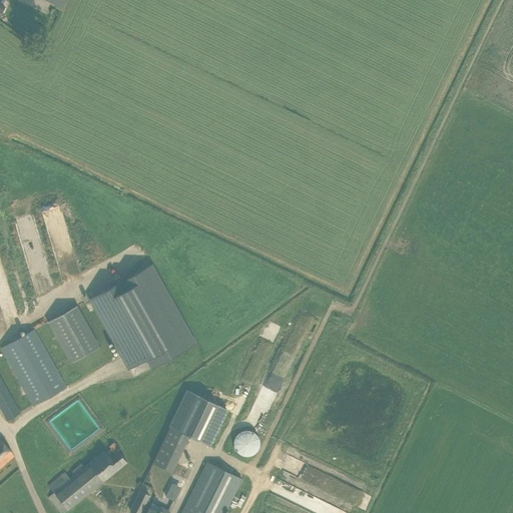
[(194,344),(150,265),(89,299),(129,369),(147,359),(152,368),(194,344)]
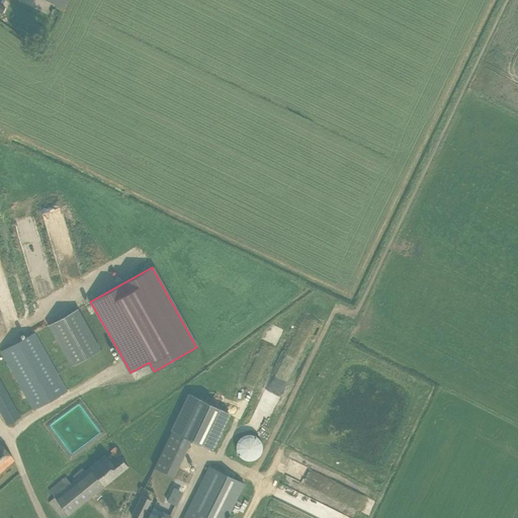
[(99,350),(77,310),(49,325),(72,366),(99,350)]
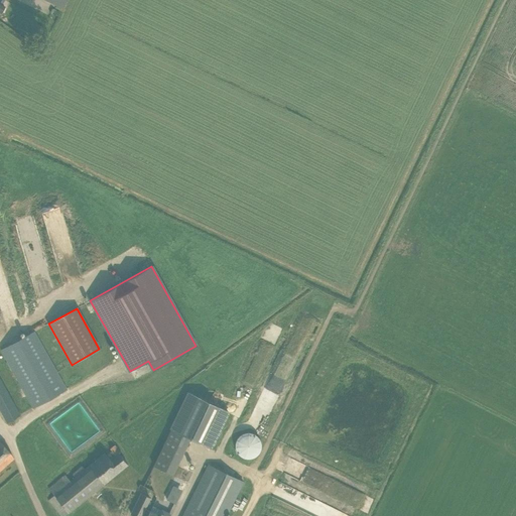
[(32,408),(67,389),(34,332),(0,350),(32,408)]
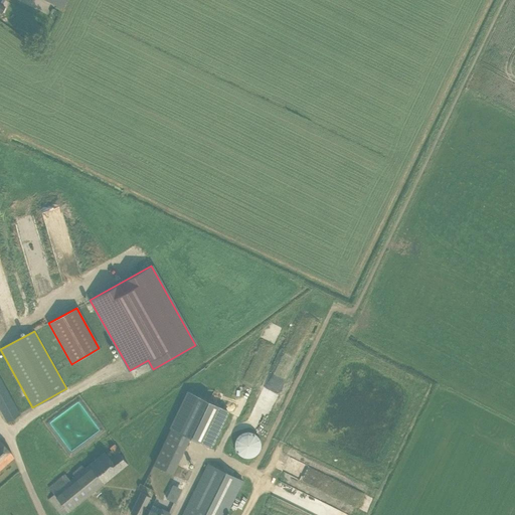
[(19,414),(0,378),(0,409),(6,421),(19,414)]
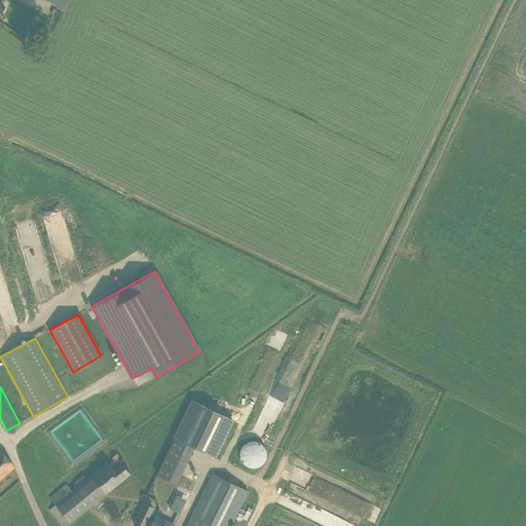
[(214,457),(231,419),(192,401),(175,438),(193,447),(214,457)]
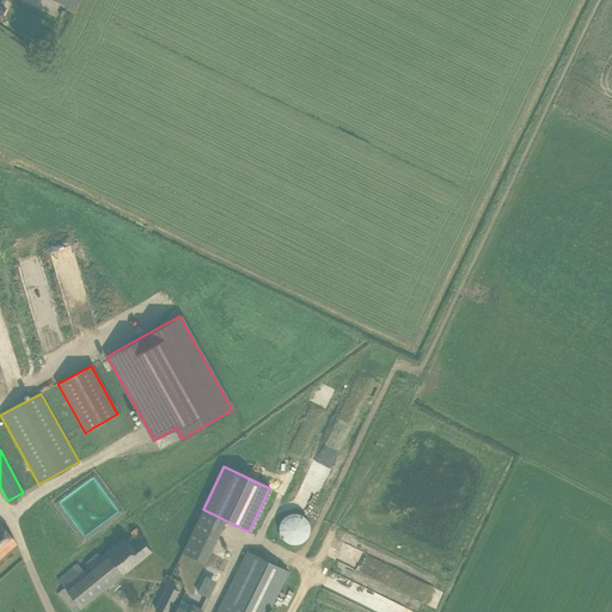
[(203,563),(225,520),(203,509),(182,552),(203,563)]
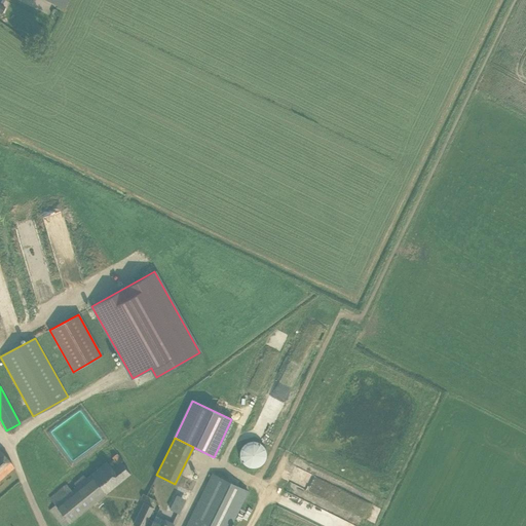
[(259,444),(253,441),(245,443),(240,449),(238,456),(241,463),(249,467),(257,467),(263,462),(266,457),(266,453),(265,449),(263,447),(259,444)]
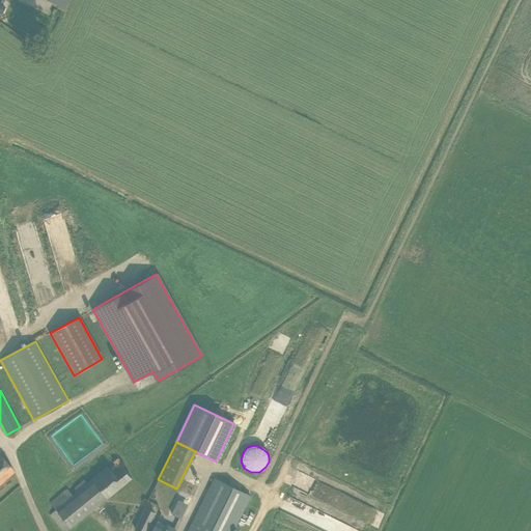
[(0,483),(14,472),(11,468),(0,455),(0,483)]
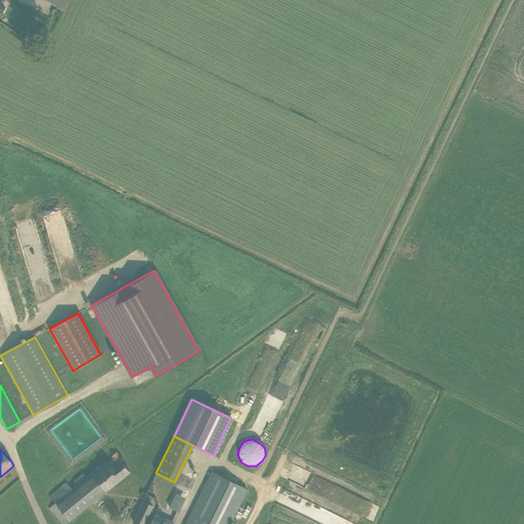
[(49,508),(53,513),(120,461),(122,459),(117,451),(112,455),(117,462),(111,466),(106,460),(85,477),(83,474),(73,482),(76,485),(72,489),(66,482),(49,496),(54,503),(49,508)]
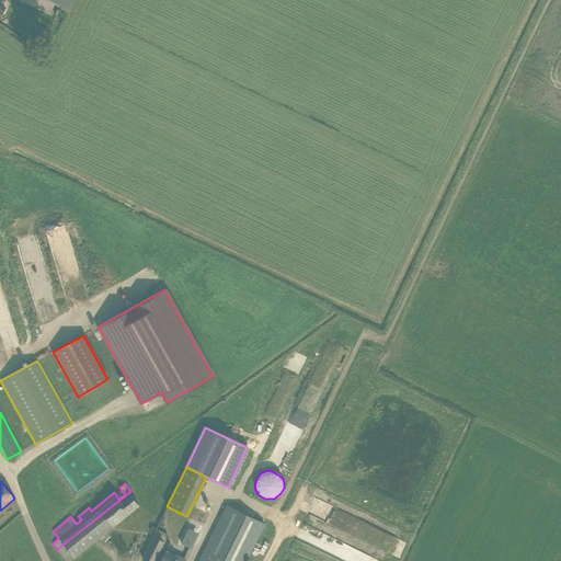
[(128,493),(57,549),(66,560),(69,560),(138,505),(128,493)]
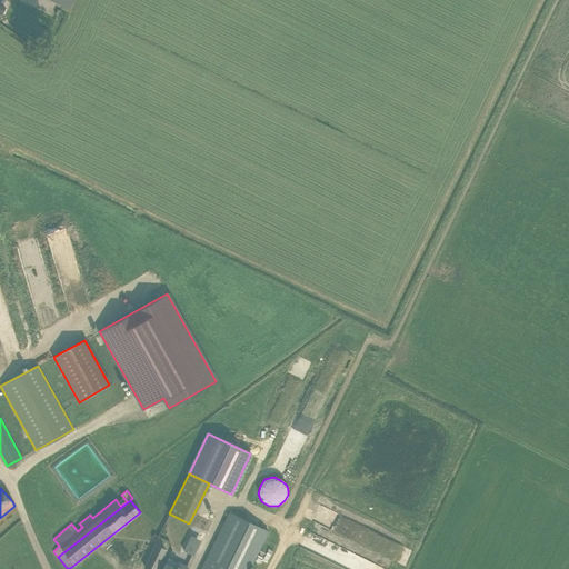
[(200,568),(248,568),(268,531),(229,512),(200,568)]
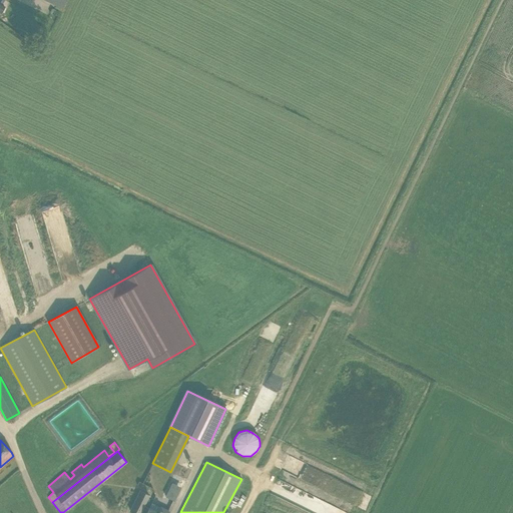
[(144,506),(149,494),(140,490),(130,511),(133,512),(167,512),(168,511),(160,507),(157,512),(144,506)]
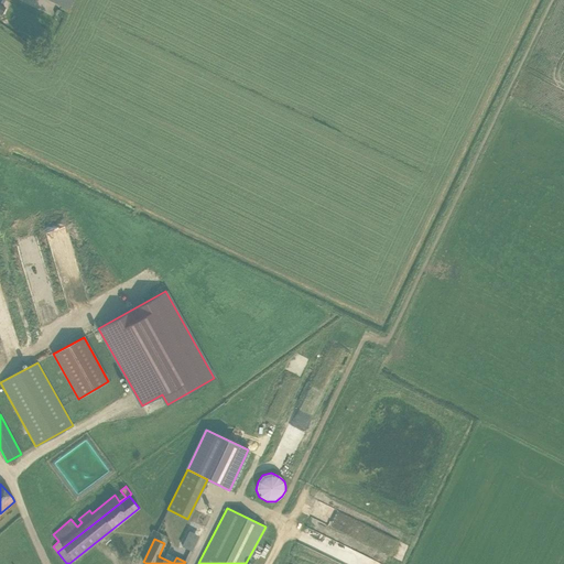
[(185,539),(182,546),(192,551),(195,543),(185,539)]
